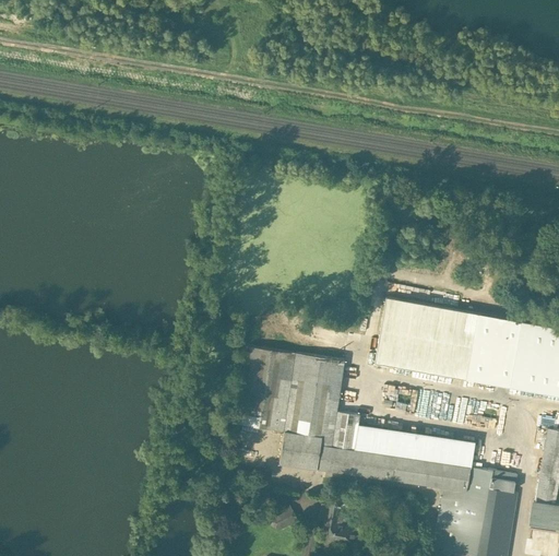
[(399,297),(424,302),(425,293),(400,287),(399,297)]
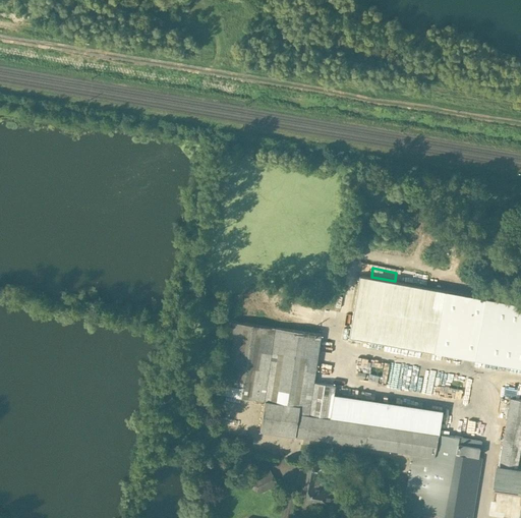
[(485,300),(360,278),(349,338),(474,360),(485,300)]
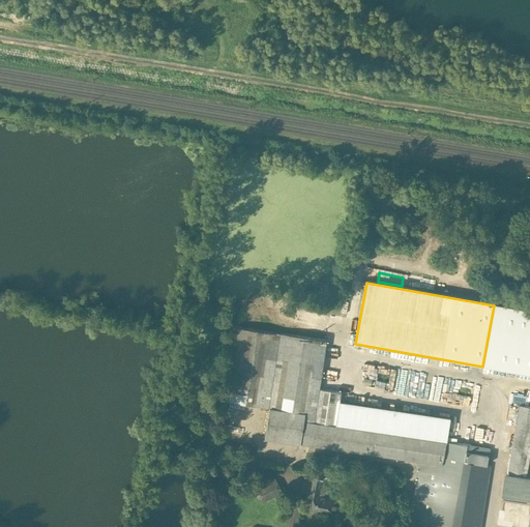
[(529,312),(494,305),(482,367),(529,375),(529,312)]
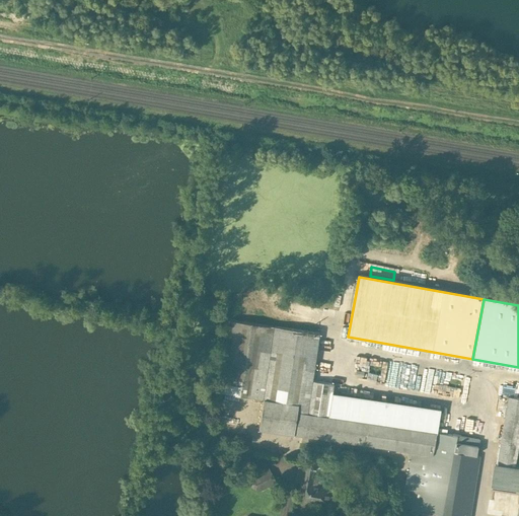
[(266,401),(261,432),(322,441),(413,453),(408,485),(403,510),(410,511),(409,515),(473,515),(483,460),(476,459),(479,442),(463,439),(453,437),(452,438),(437,435),(440,412),(332,395),(334,387),(313,384),(320,336),(230,322),(219,394),(266,401)]
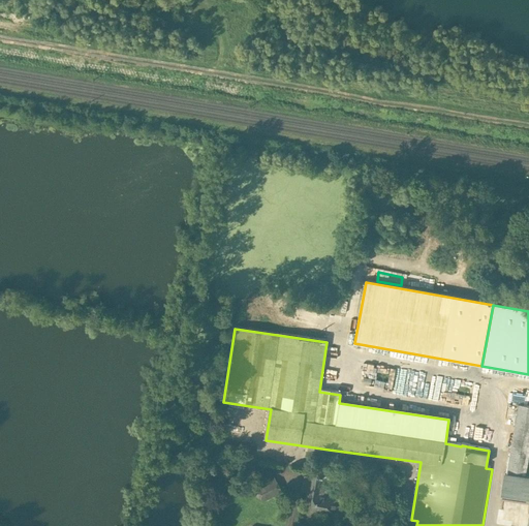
[(528,454),(528,408),(519,407),(506,477),(504,477),(502,495),(528,499),(528,489),(528,481),(524,480),(528,454)]
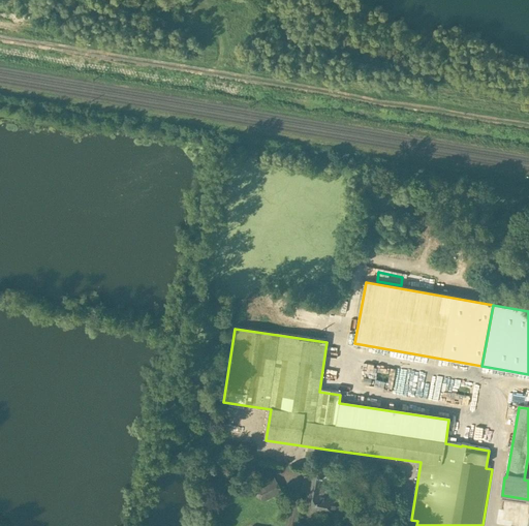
[(303,494),(308,495),(304,517),(321,520),(322,515),(336,518),(337,511),(343,513),(345,502),(339,501),(339,500),(324,497),(325,491),(320,490),(325,467),(315,464),(312,480),(305,478),(303,494)]
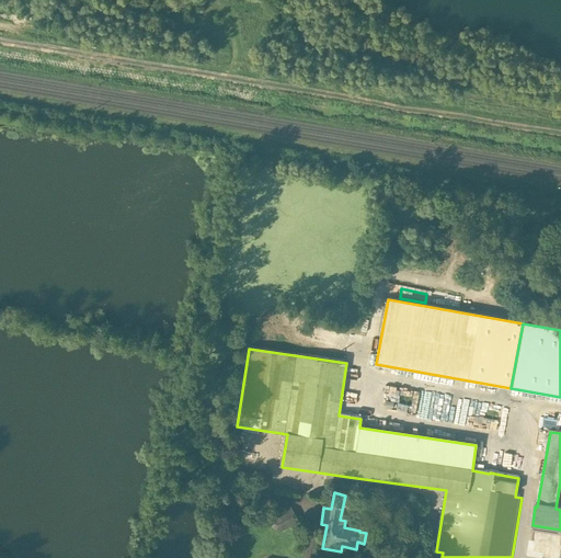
[(273,521),(279,533),(298,523),(292,511),(273,521)]
